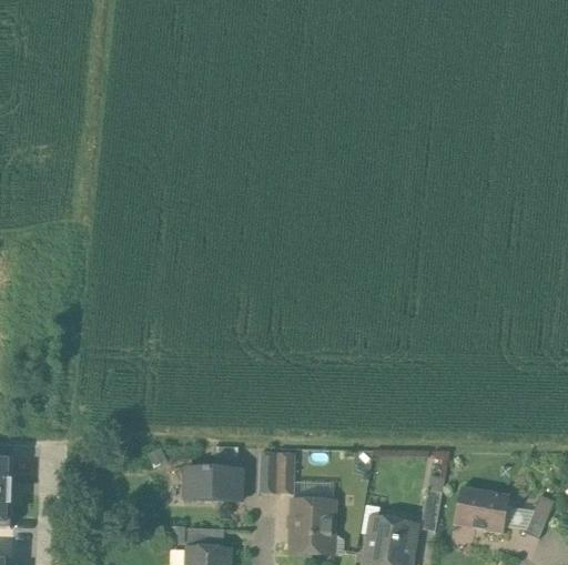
[(277,452),(260,452),(259,492),(276,492),(277,452)]
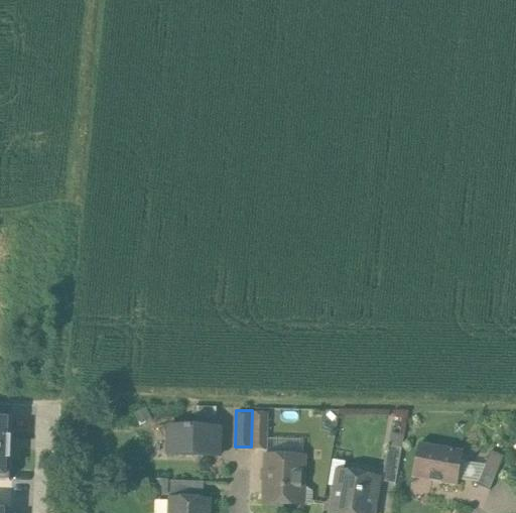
[(268,411),(252,410),(251,446),(267,447),(268,411)]
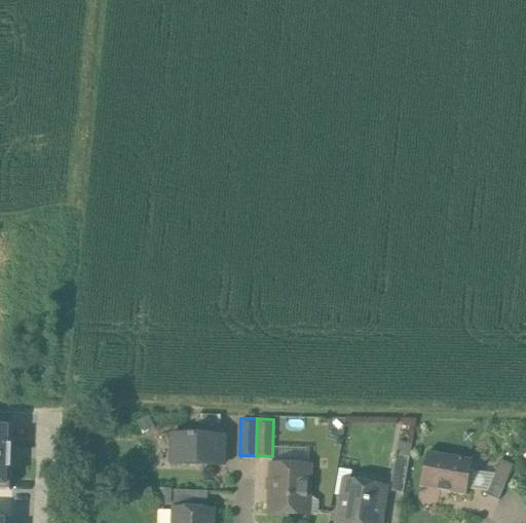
[(0,484),(7,485),(10,424),(0,423),(0,484)]
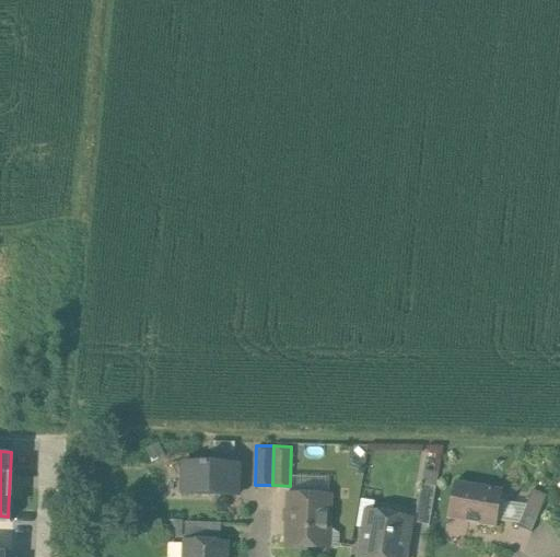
[(238,462),(184,460),(183,490),(237,492),(238,462)]
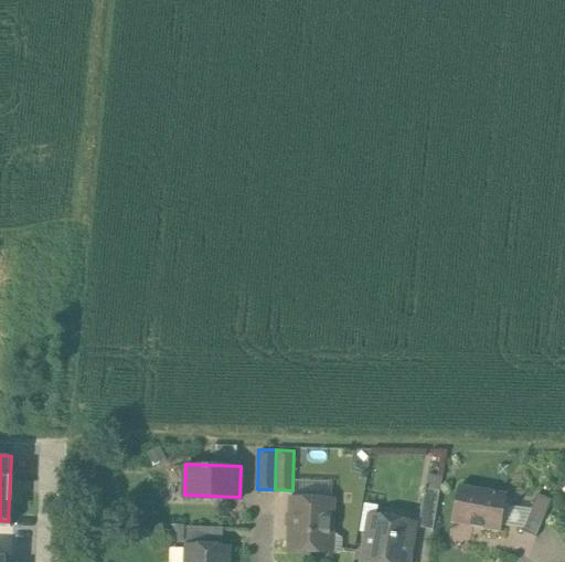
[(508,492),(459,484),(452,515),(472,519),(471,525),(501,530),(508,492)]
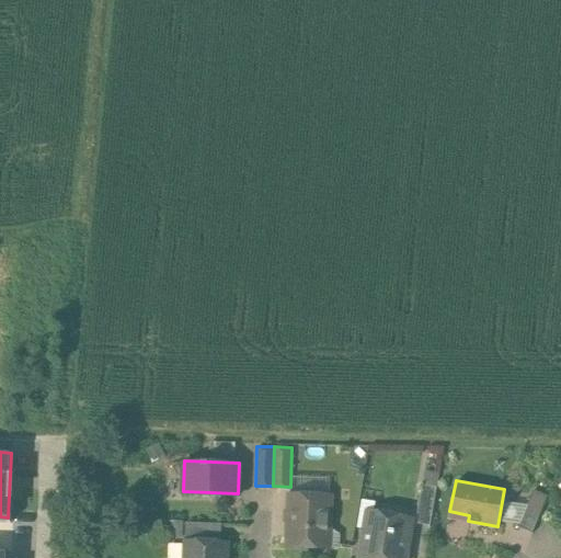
[(436,486),(422,482),(415,522),(430,524),(436,486)]
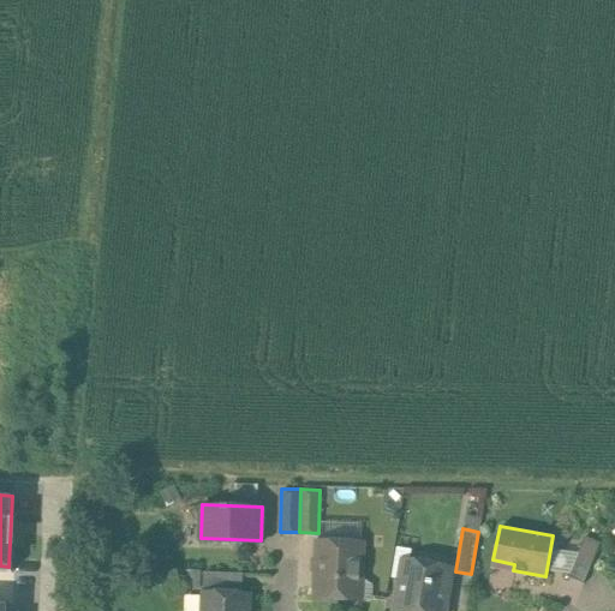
[(601,541),(585,535),(568,575),(583,582),(601,541)]
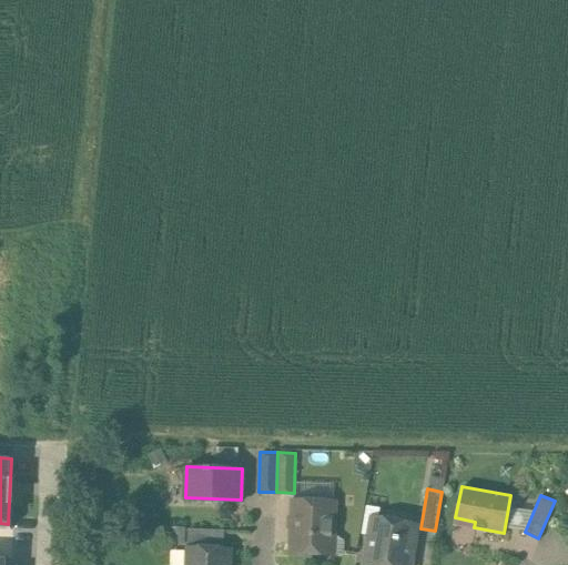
[(333,501),(293,500),(292,551),(325,552),(325,534),(332,534),(333,501)]
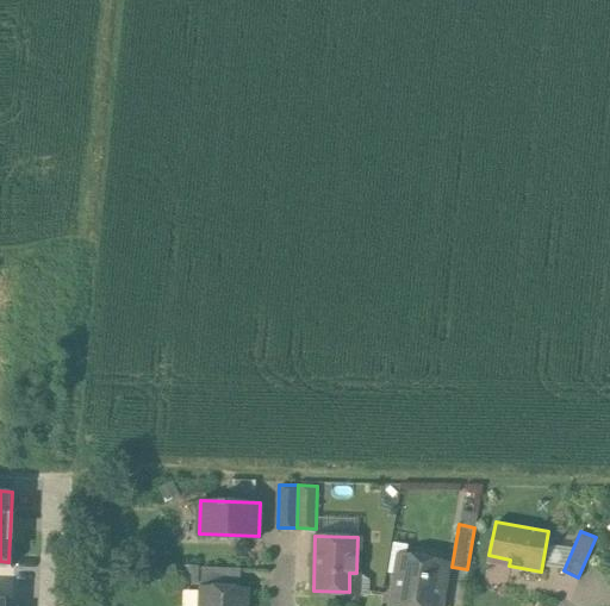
[(439,605),(447,562),(406,555),(403,574),(397,573),(391,605),(397,605),(439,605)]
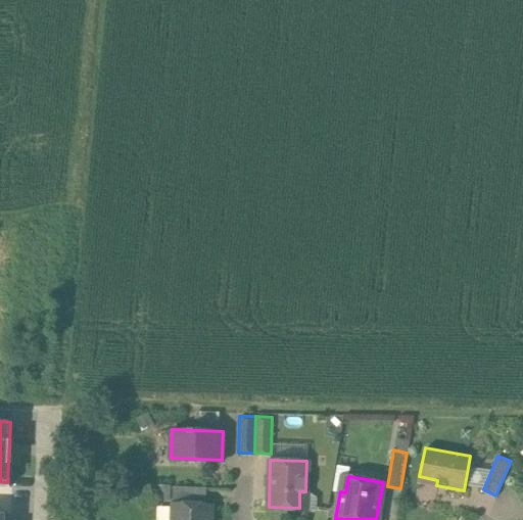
[(205,486),(174,485),(173,502),(205,504),(205,486)]
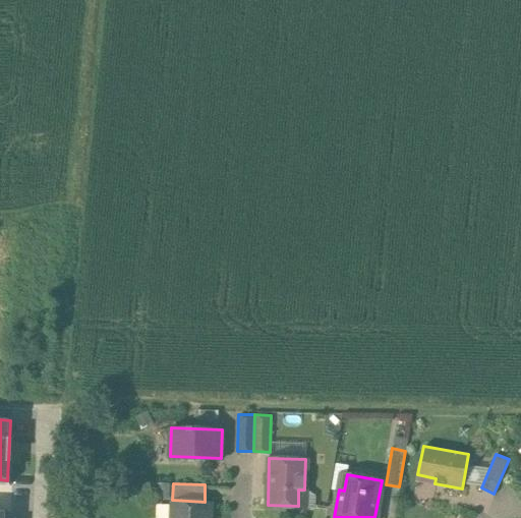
[(205,502),(172,500),(171,517),(210,517),(211,502),(205,502)]
